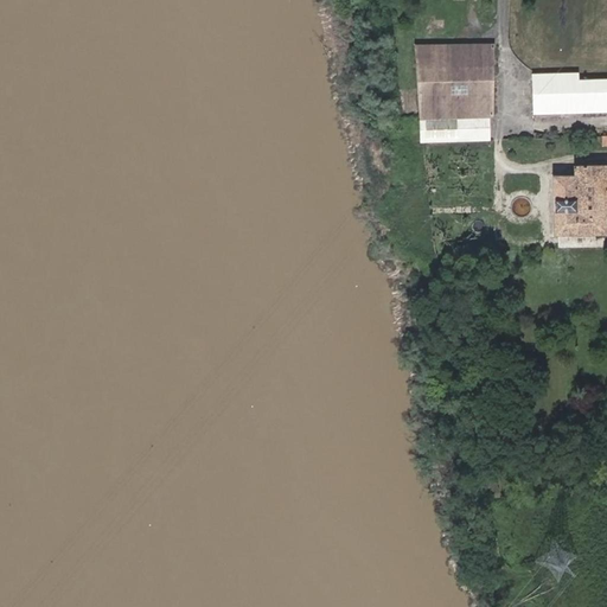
[(417,120),(489,120),(492,120),(492,48),(414,46),(414,95),(414,120),(417,120)]
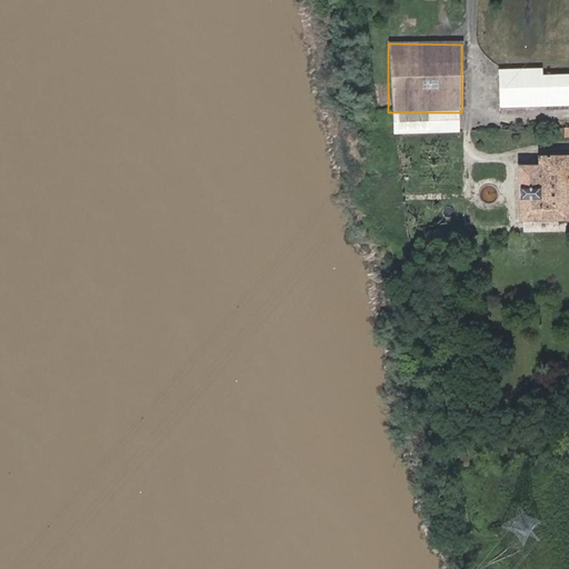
[(568,75),(499,76),(499,106),(568,105),(568,75)]
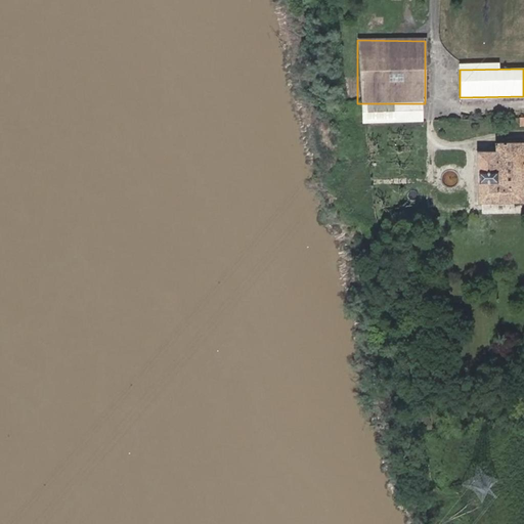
[(347,102),(357,103),(357,82),(347,82),(347,102)]
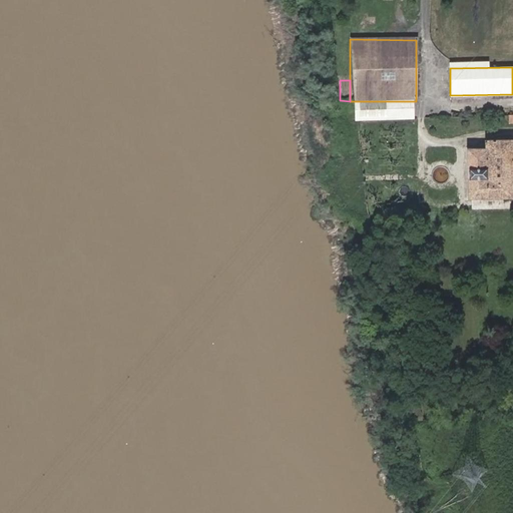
[(413,101),(353,101),(354,120),(412,119),(413,101)]
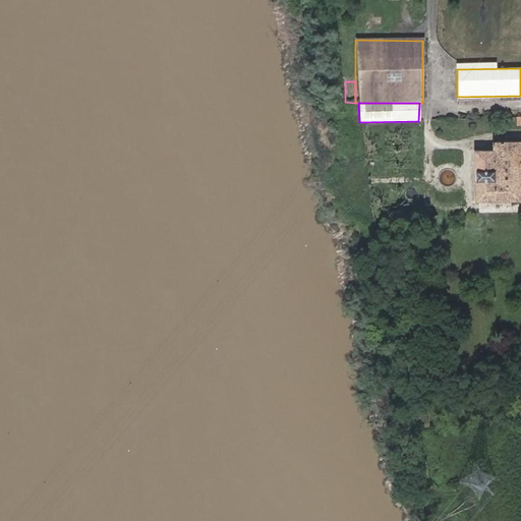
[(495,155),(474,156),(478,204),(520,200),(520,141),(517,141),(517,143),(495,146),(495,155)]
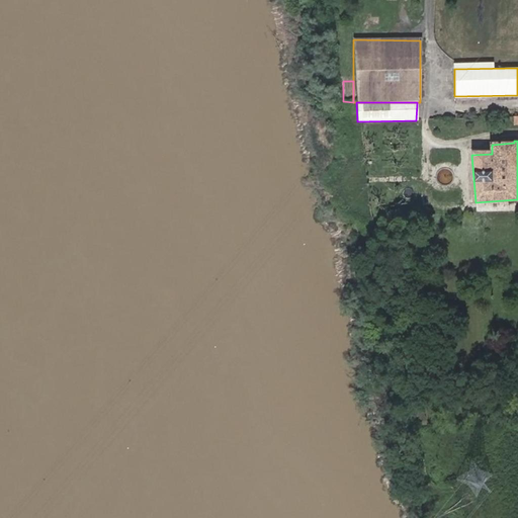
All buildings are outlined.
